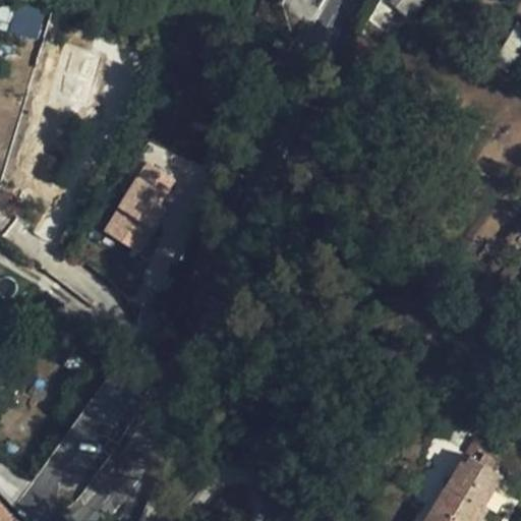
[(0,4),(0,27),(10,31),(14,7),(0,4)]
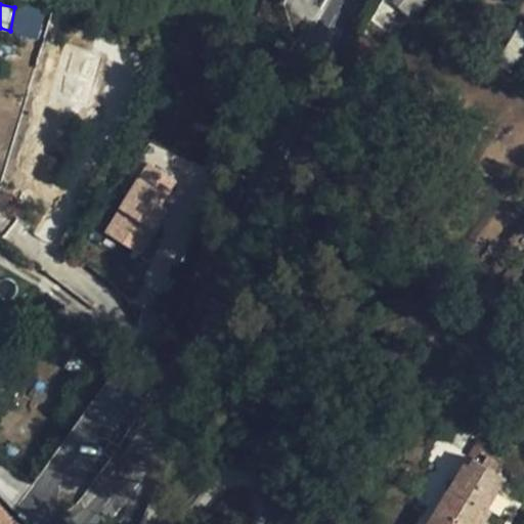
[(18,4),(9,31),(37,40),(46,13),(18,4)]
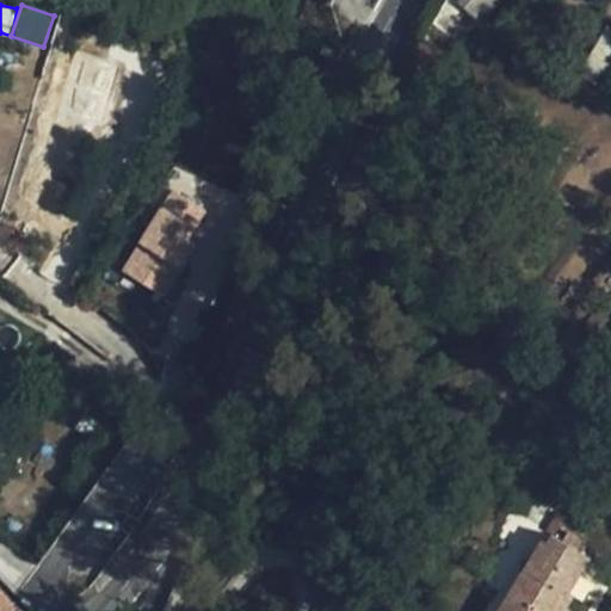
[(610,59),(610,28),(609,26),(588,59),(605,68),(610,59)]
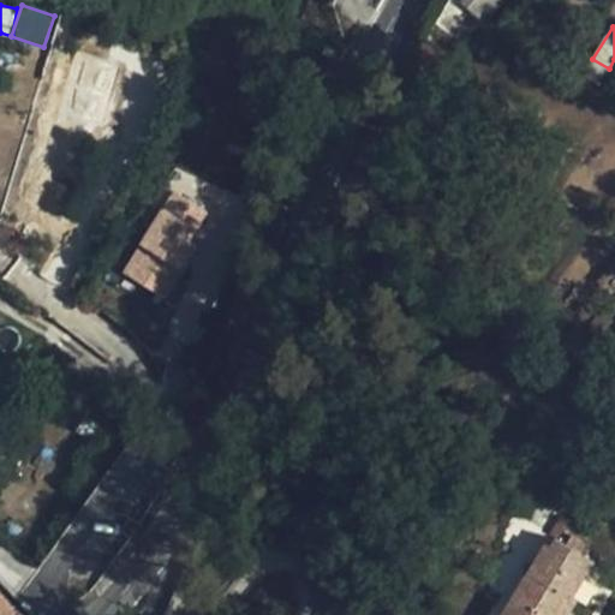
[(125,278),(169,299),(210,210),(166,190),(125,278)]
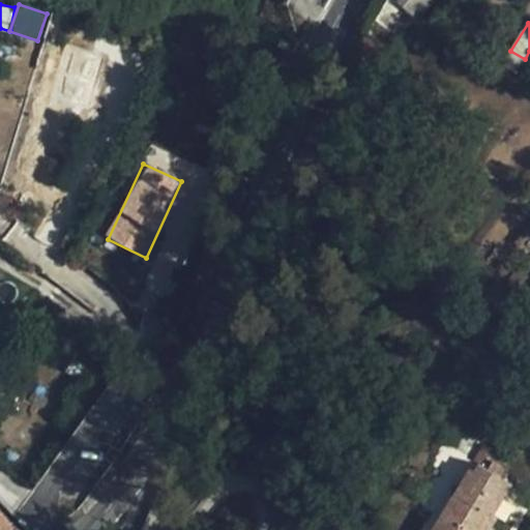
[(484,446),(475,462),(480,465),(490,448),(484,446)]
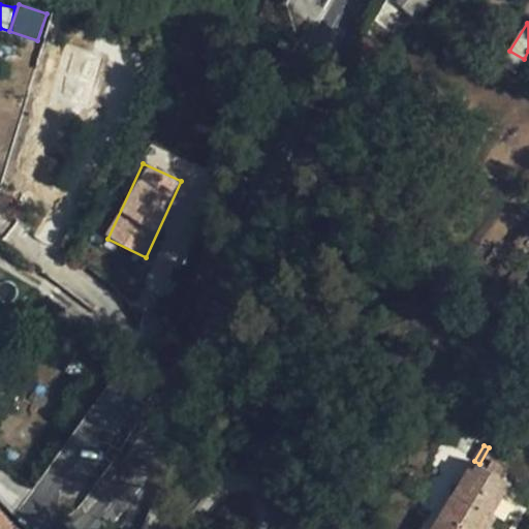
[(488,468),(479,464),(474,470),(470,468),(434,528),(479,528),(489,515),(490,516),(491,515),(510,483),(502,477),(506,470),(492,461),(488,468)]
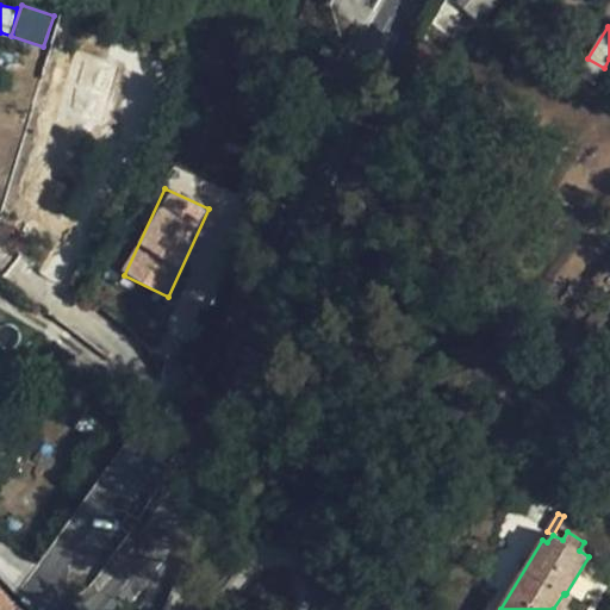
[(23,609),(0,586),(0,609),(23,609)]
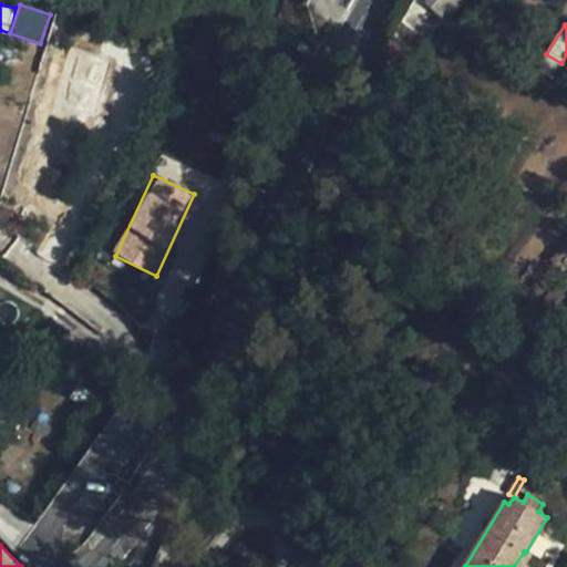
[(524,566),(533,555),(526,552),(525,553),(524,552),(514,566),(524,566)]
